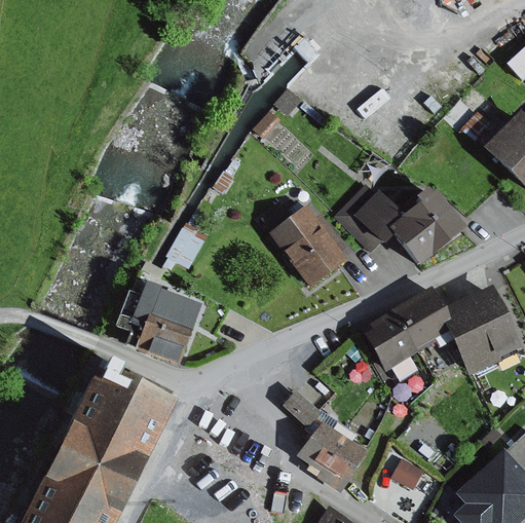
[(366,13),(381,0),(357,0),(355,1),(366,13)]
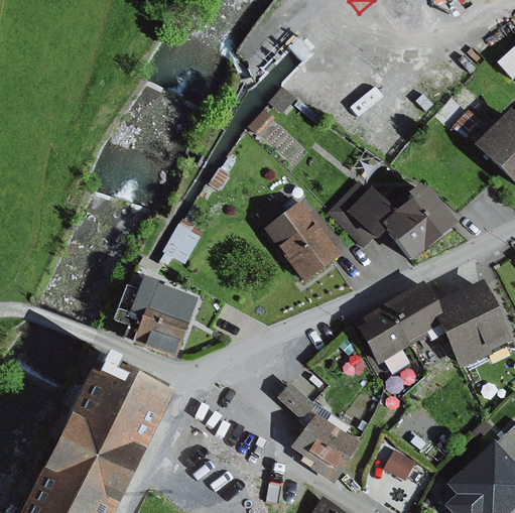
[(514,45),(500,60),(514,77),(514,45)]
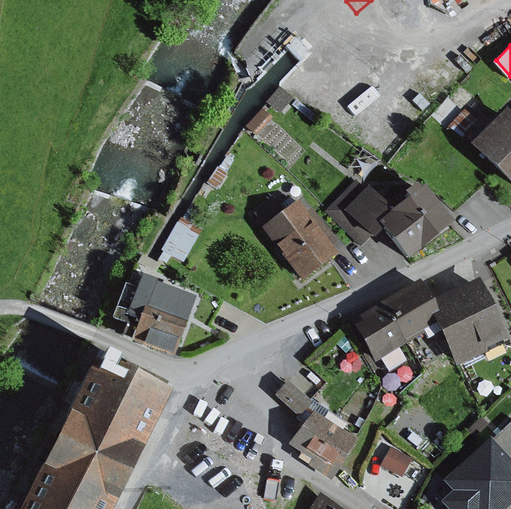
[(280,84),(266,100),(279,111),(293,95),(280,84)]
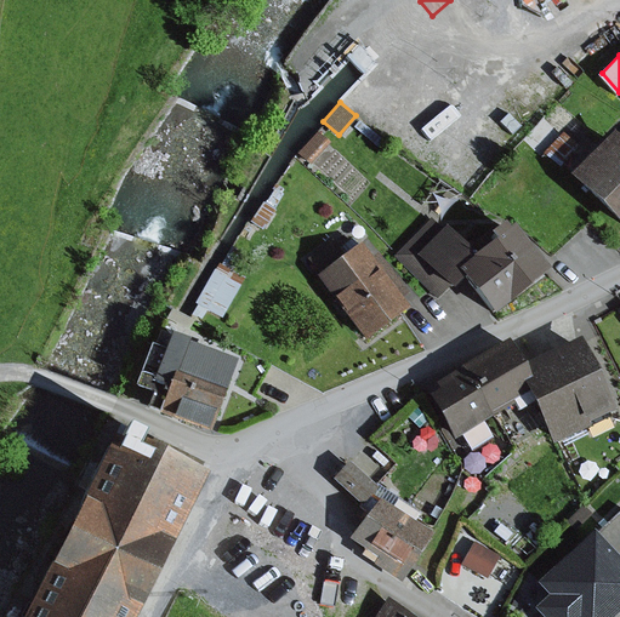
[(320,129),(299,150),(311,163),(333,140),(320,129)]
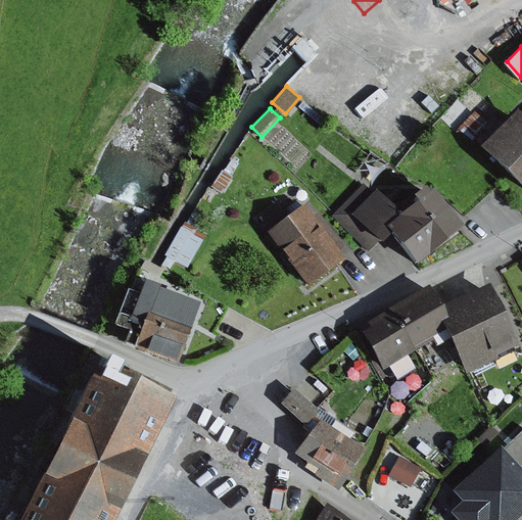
[(521,114),(517,110),(478,147),(521,186),(521,114)]
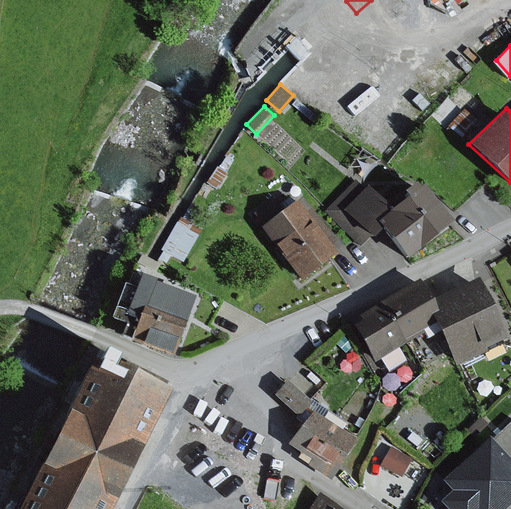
[(345,209),(367,187),(357,176),(326,209),(362,244),(371,234),(345,209)]
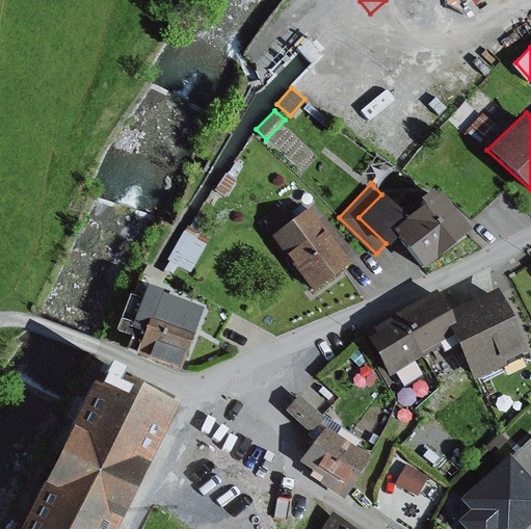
[(407,216),(383,191),(381,194),(359,217),(386,243),(389,245),(397,236),(424,269),(472,230),(441,191),(435,194),(432,189),(420,200),(423,205),(407,216)]
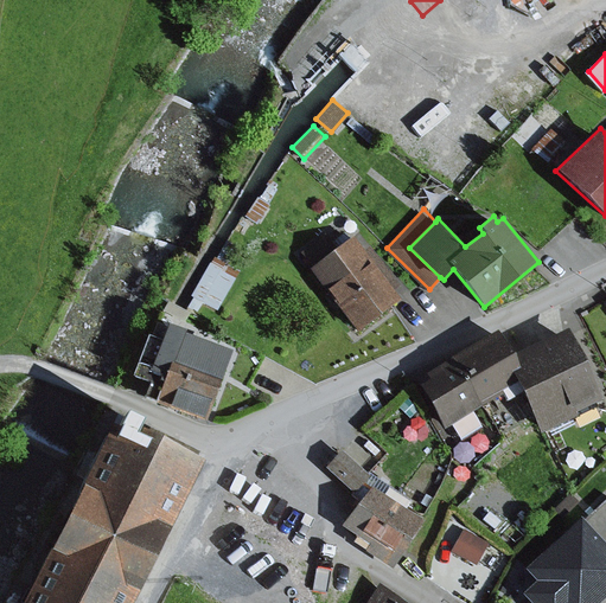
[(327,289),(370,258),(363,249),(353,235),(337,248),(325,232),(300,252),(327,289)]
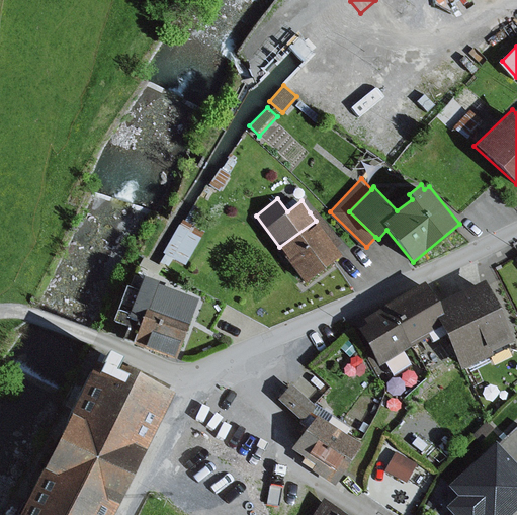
[(316,207),(310,212),(316,221),(335,246),(341,242),(316,207)]
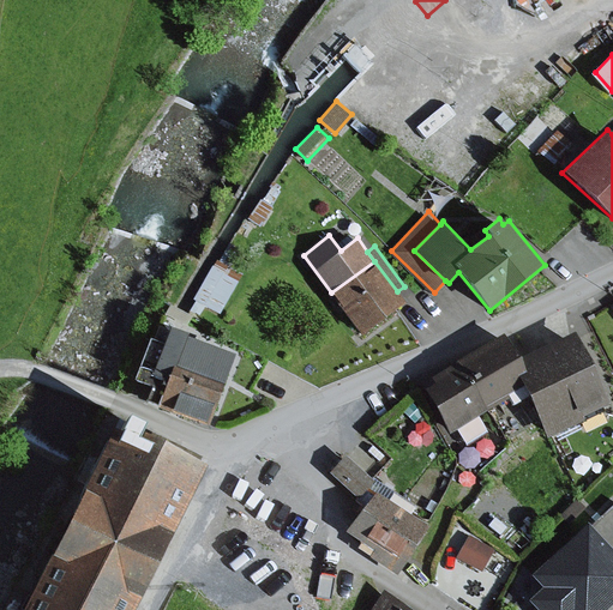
[(218,258),(194,299),(220,313),(244,272),(218,258)]
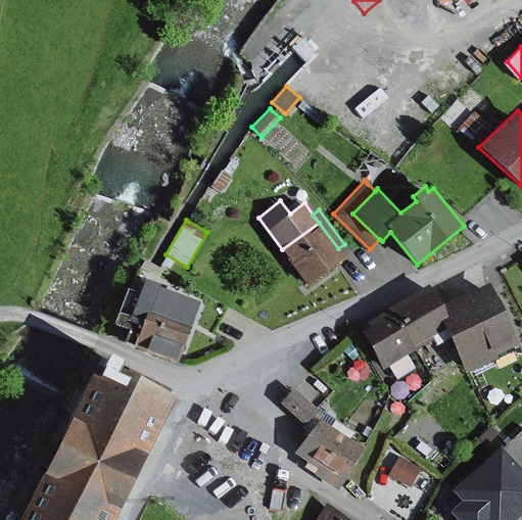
[(319,223),(282,249),(306,283),(343,256),(338,248),(319,223)]
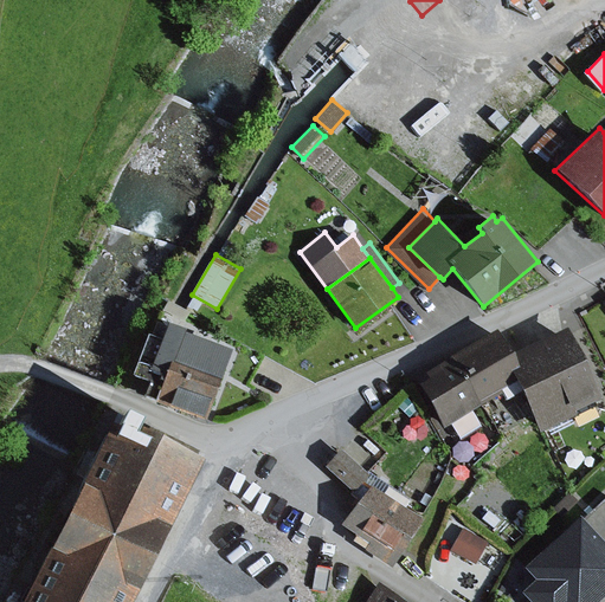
[(186,329),(168,323),(161,340),(147,335),(140,353),(219,381),(225,362),(180,347),(185,334),(186,329)]
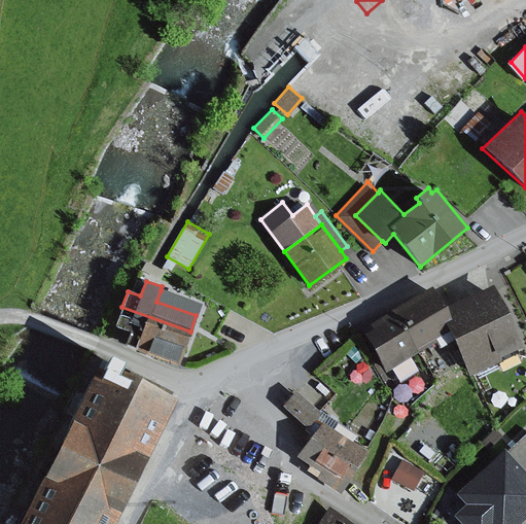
[(492,284),(445,308),(460,339),(476,372),(501,359),(500,356),(522,346),(492,284)]
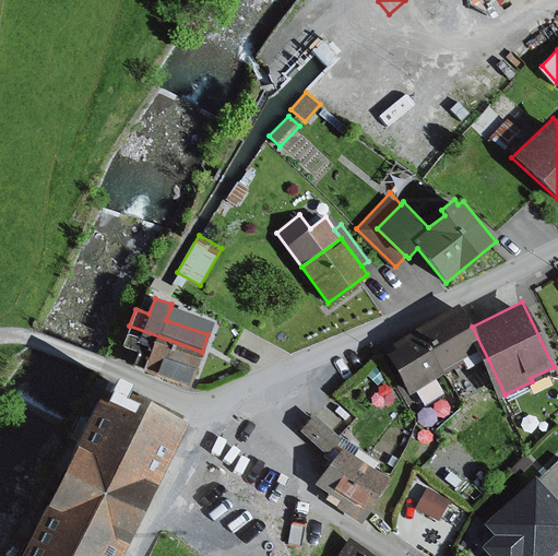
[(212,322),(170,308),(166,320),(208,334),(212,322)]
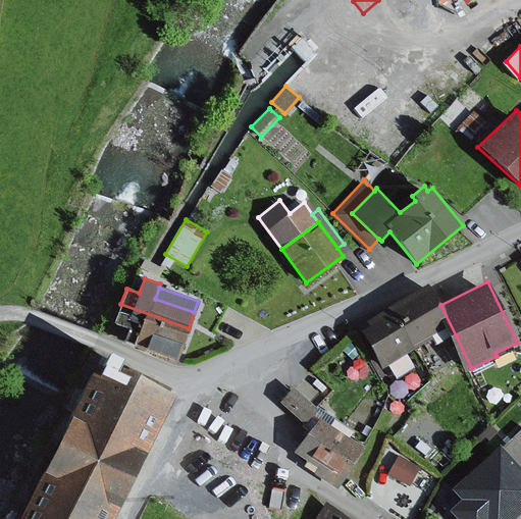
[(432,288),(394,307),(416,350),(433,341),(436,345),(456,335),(440,305),(432,288)]
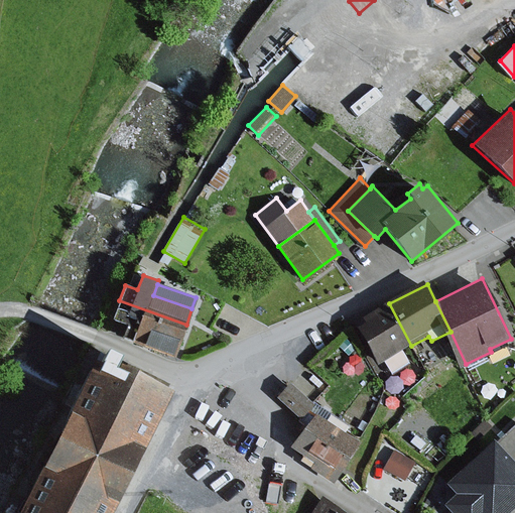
[(186,325),(119,300),(113,319),(127,325),(122,338),(174,357),(186,325)]
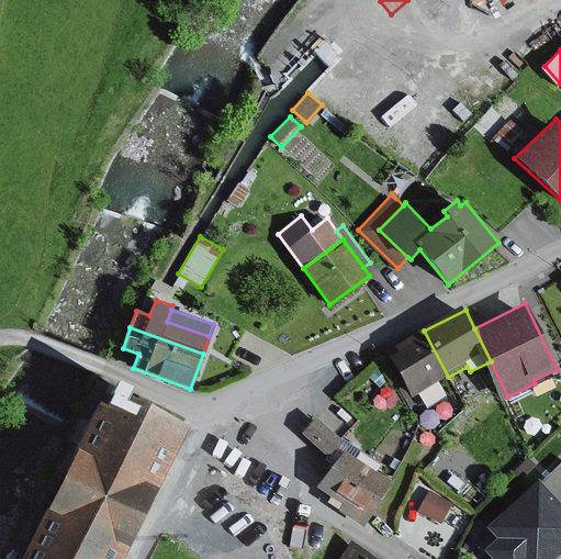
[(448,377),(424,331),(396,346),(401,353),(392,357),(412,393),(417,390),(429,412),(451,400),(440,381),(448,377)]
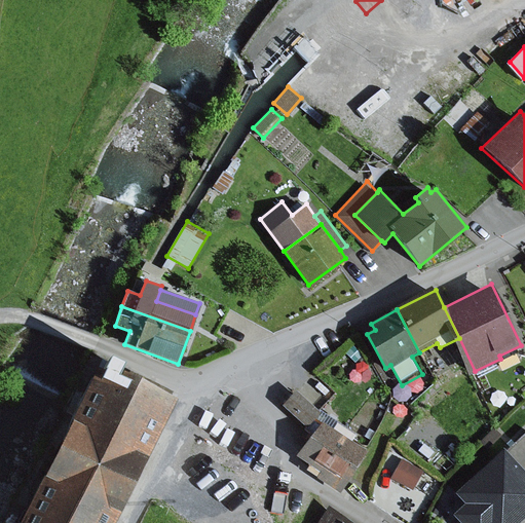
[(119,368),(102,360),(22,522),(114,522),(172,404),(115,376),(119,368)]
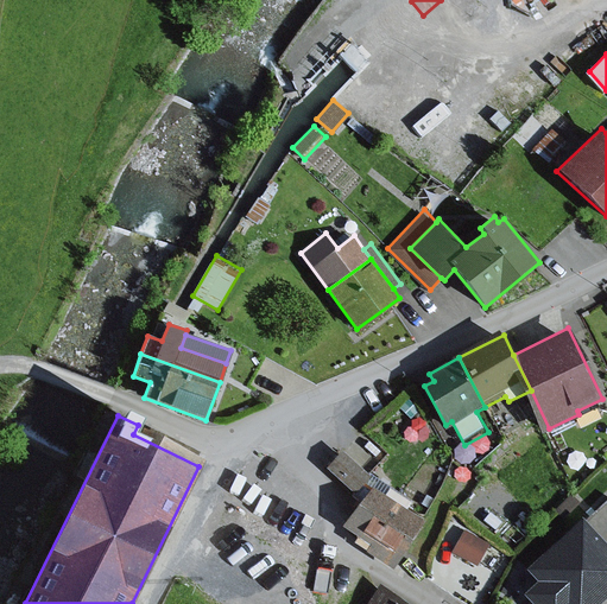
[(326,466),(353,493),(371,476),(343,449),(326,466)]
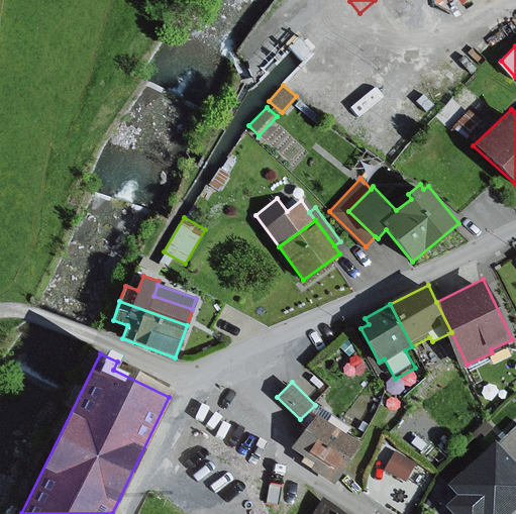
[(315,405),(300,419),(307,427),(315,415),(344,434),(350,424),(317,403),(315,405)]
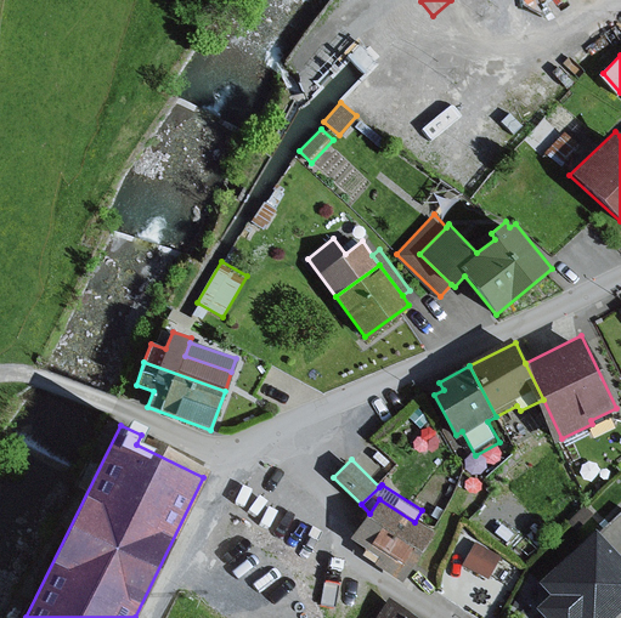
[(370,514),(354,539),(380,556),(376,565),(404,583),(434,536),(415,522),(379,499),(370,514)]
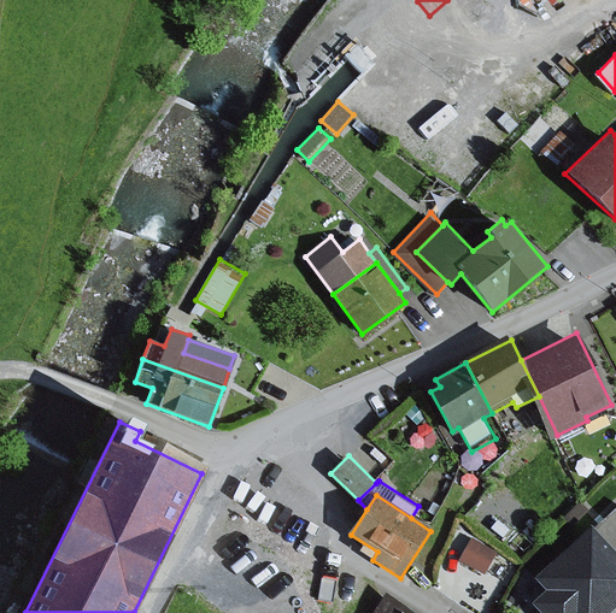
[(615,507),(593,529),(615,553),(615,507)]
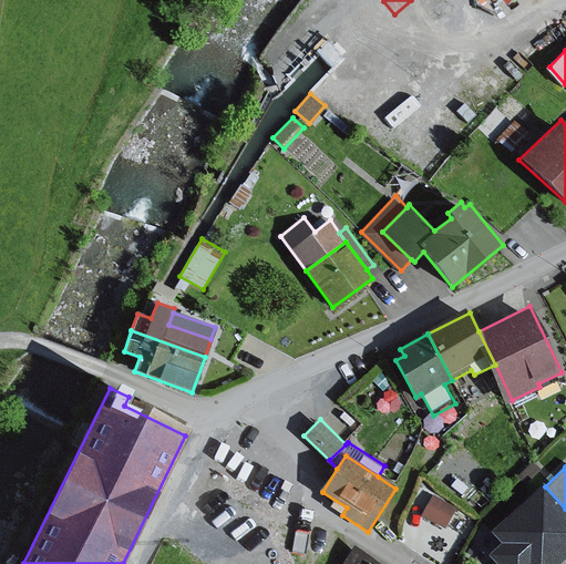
[(502,544),(489,556),(496,563),(558,563),(565,557),(565,509),(545,486),(542,483),(490,532),(502,544)]
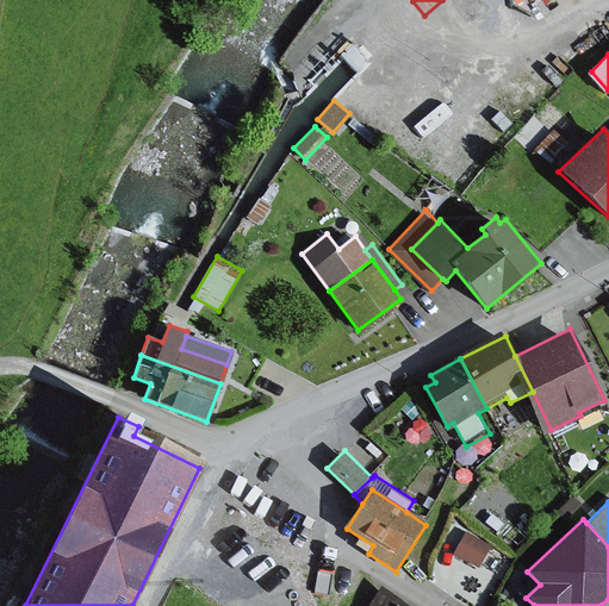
[(491,543),(466,531),(455,553),(480,564),(491,543)]
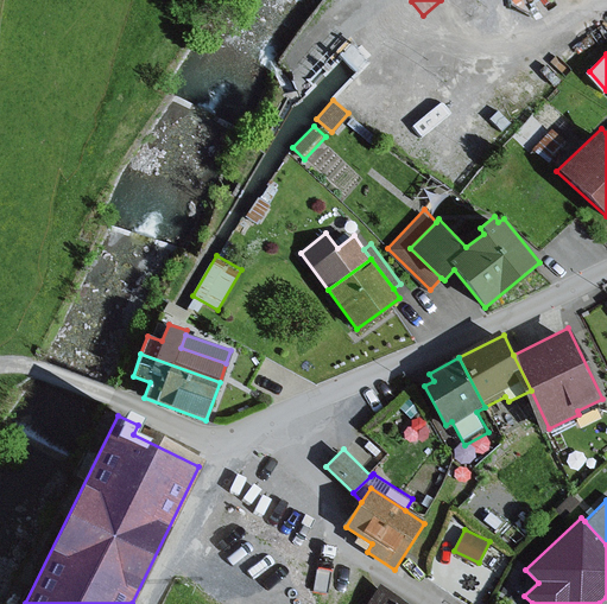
[(404,603),(381,587),(370,603),(404,603)]
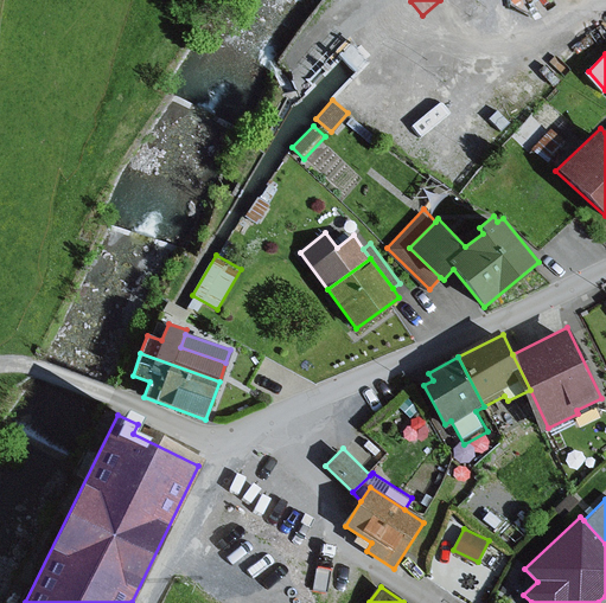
All buildings are outlined.
